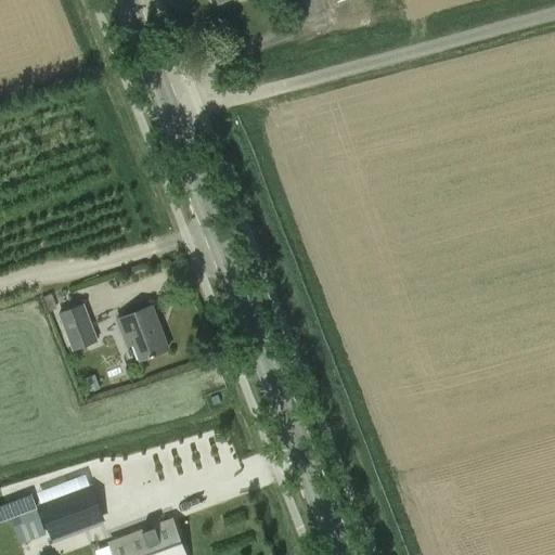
[(73,351),(99,341),(85,304),(59,313),(73,351)]
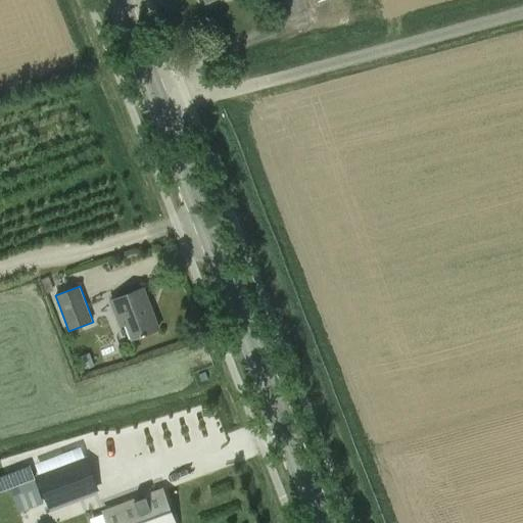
[(128,325),(132,337),(159,327),(144,288),(110,301),(121,327),(128,325)]
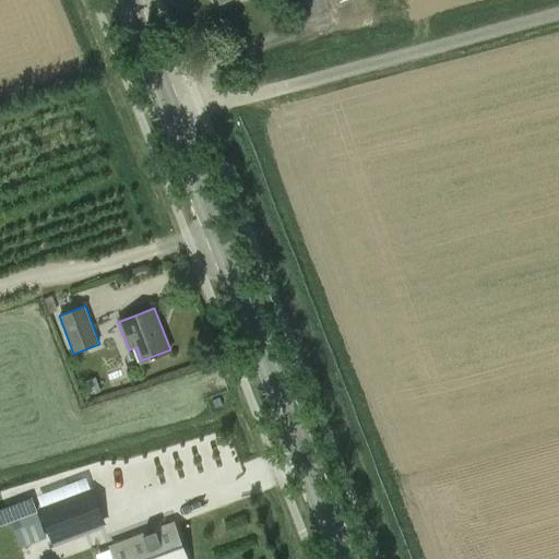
[(99,390),(95,378),(87,381),(92,393),(99,390)]
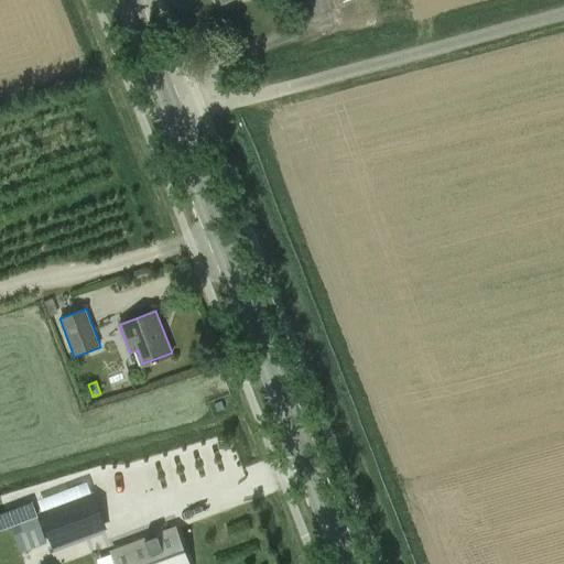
[(221,401),(214,404),(217,412),(225,409),(221,401)]
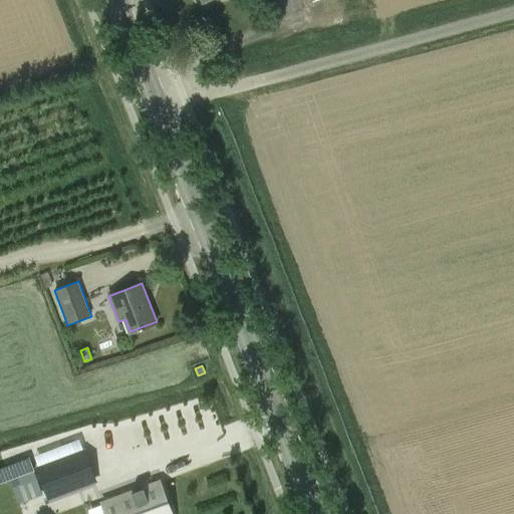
[(94,480),(84,452),(39,469),(49,497),(94,480)]
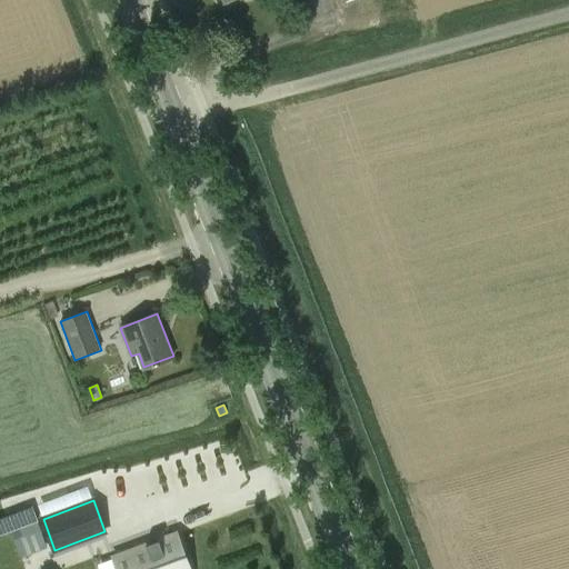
[(0,533),(37,520),(32,507),(0,518),(0,533)]
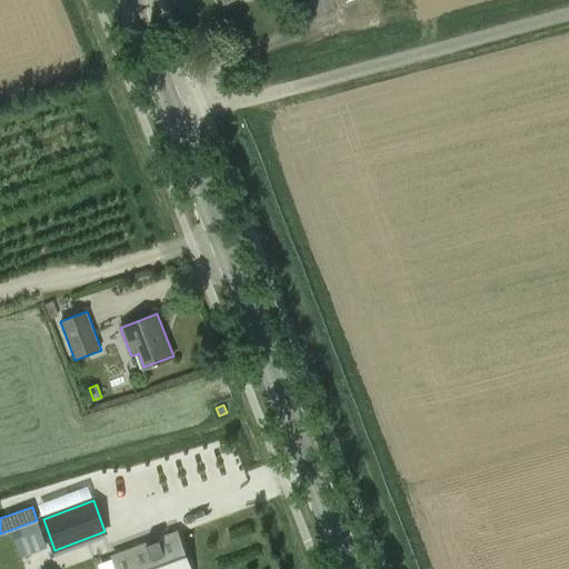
[(189,568),(177,535),(115,557),(119,568),(189,568)]
